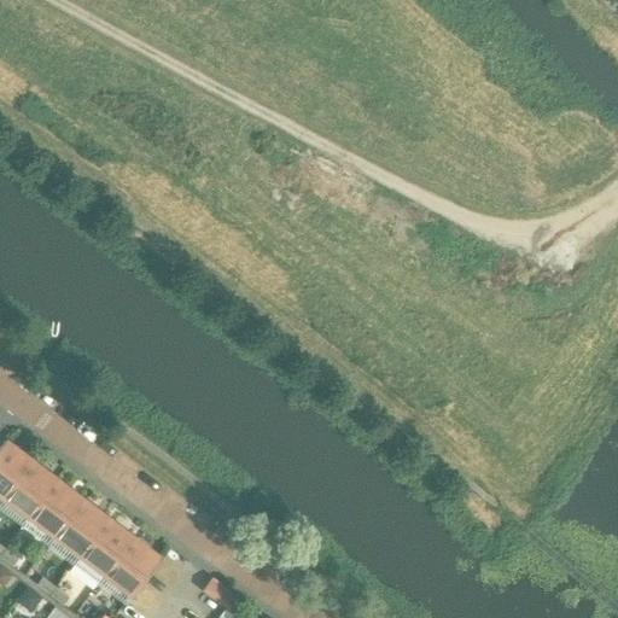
[(0,447),(0,497),(1,500),(30,461),(17,450),(13,455),(0,447)]
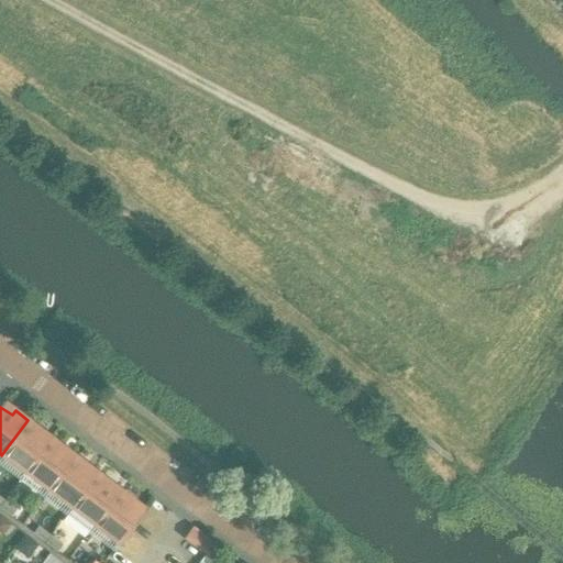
[(23,472),(24,473),(52,438),(51,437),(46,442),(36,434),(41,429),(28,420),(1,455),(3,456),(0,460),(0,463),(19,477),(23,472)]
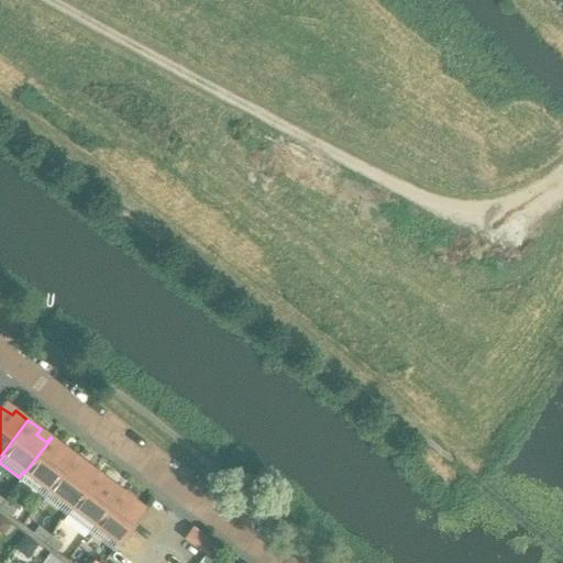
[(24,473),(47,490),(75,455),(74,454),(69,460),(59,452),(64,446),(52,438),(24,473)]
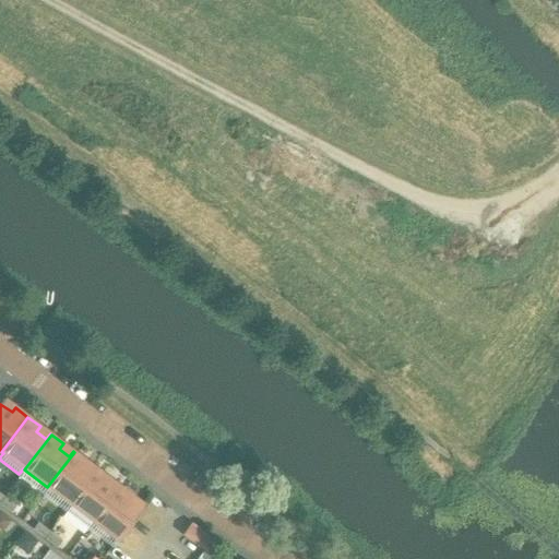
[(47,487),(70,504),(97,470),(96,468),(92,474),(82,466),(86,461),(74,452),(47,487)]
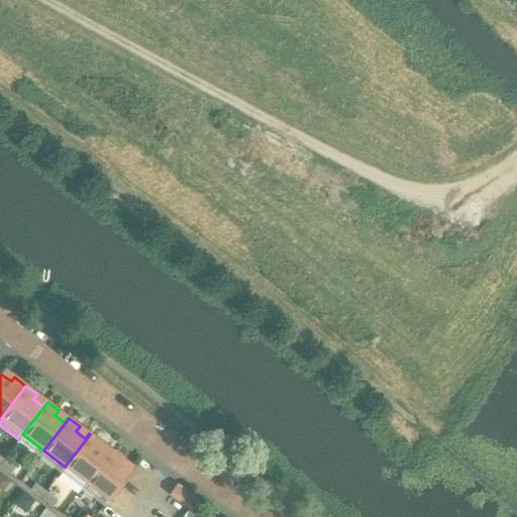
[(65,467),(86,482),(111,450),(110,449),(106,454),(97,447),(101,442),(90,434),(65,467)]
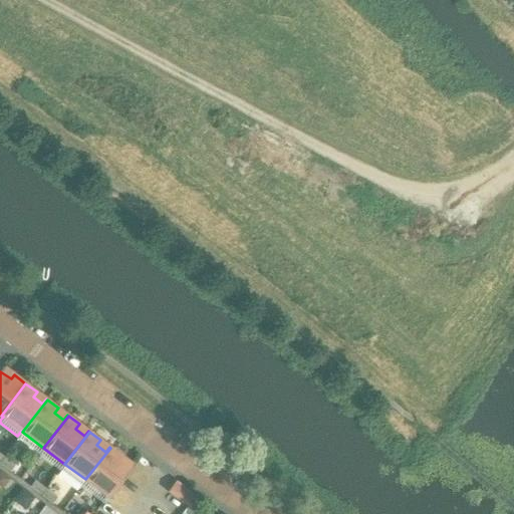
[(110,448),(85,479),(107,496),(129,468),(118,461),(121,456),(110,448)]
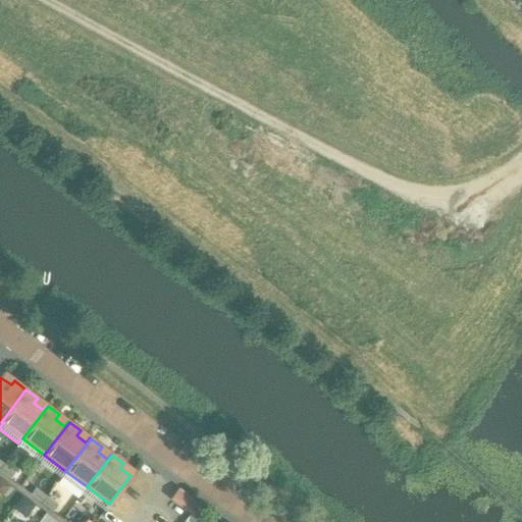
[(0,471),(10,479),(14,472),(3,464),(0,467),(0,471)]
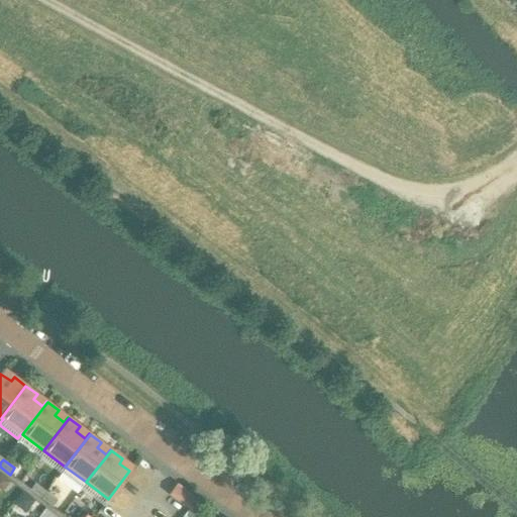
[(29,490),(40,498),(45,492),(34,483),(29,490)]
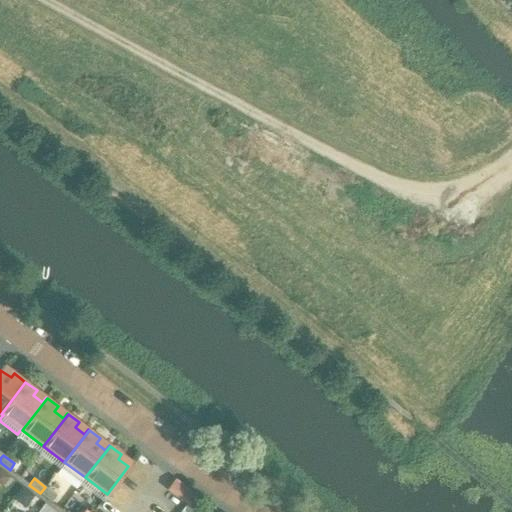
[(52,501),(56,495),(45,487),(40,493),(52,501)]
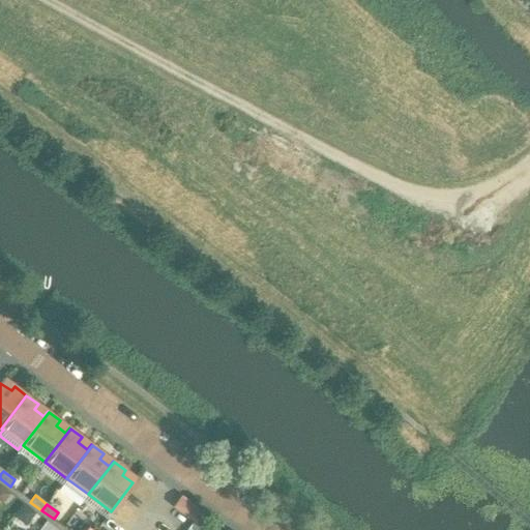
[(36,514),(23,505),(15,518),(27,527),(36,514)]
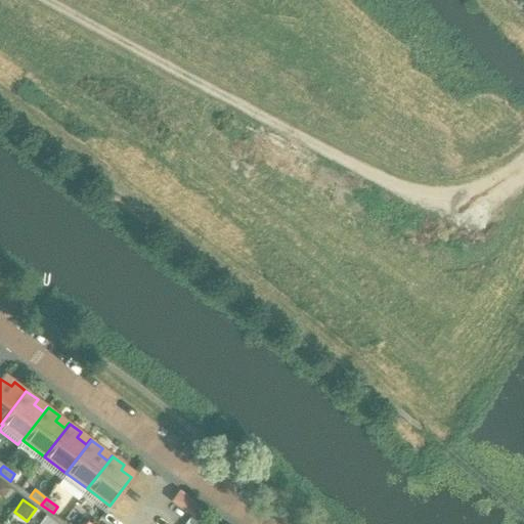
[(195,504),(195,505),(188,514),(197,520),(204,510),(195,504)]
